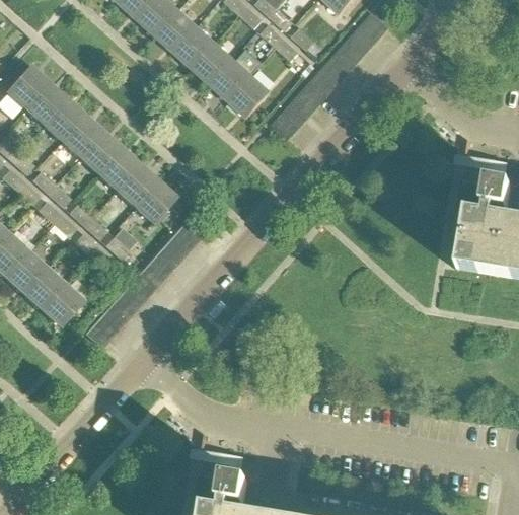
[(136,20),(137,20),(154,0),(122,0),(119,4),(130,14),(131,14),(136,19),(136,20)]
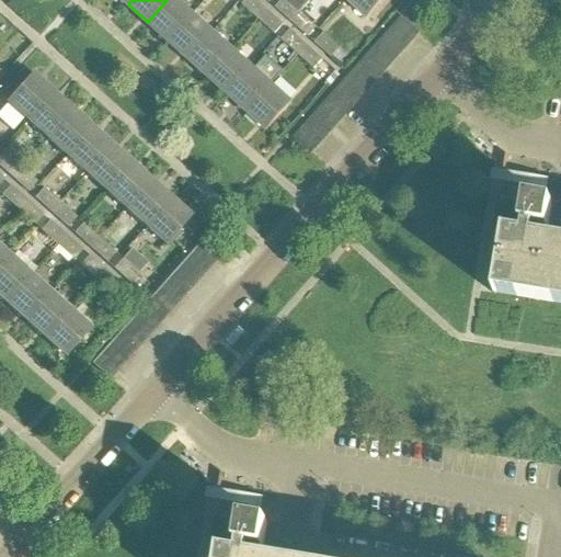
[(167,40),(168,40),(193,11),(181,0),(167,0),(148,22),(160,33),(167,38),(167,40)]
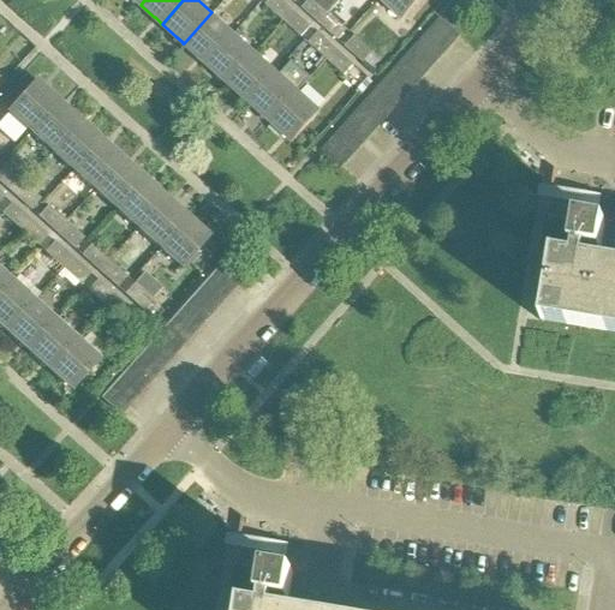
[(268,0),(266,3),(284,18),(293,7),(285,0),(268,0)]
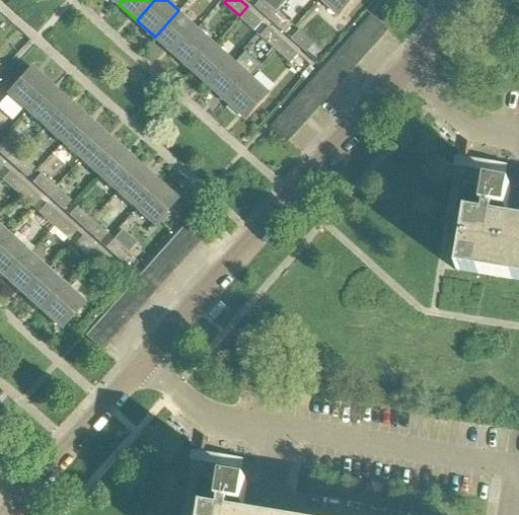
[(258,0),(254,5),(270,18),(278,9),(268,0),(258,0)]
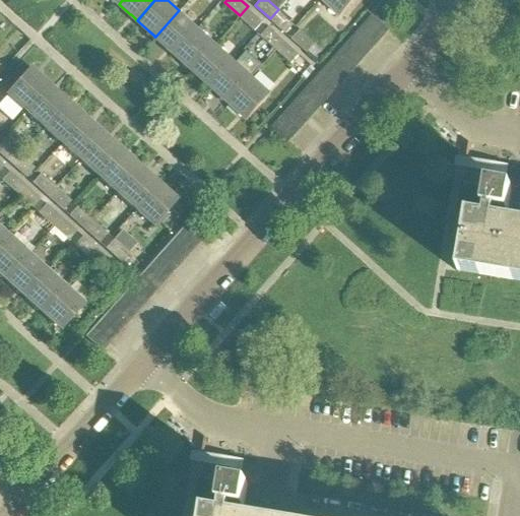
[(323,0),(339,14),(351,0),(323,0)]
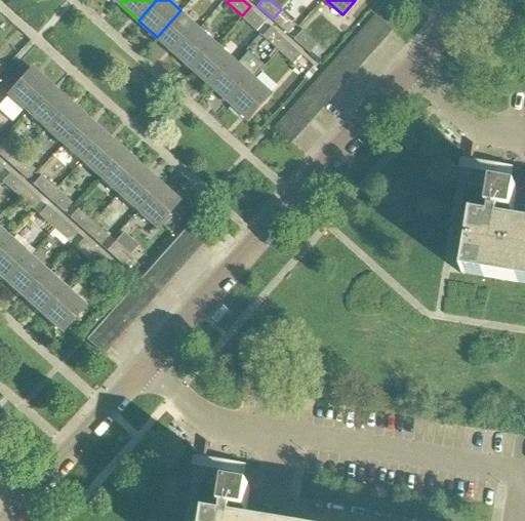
[(250,6),(242,15),(257,29),(266,21),(250,6)]
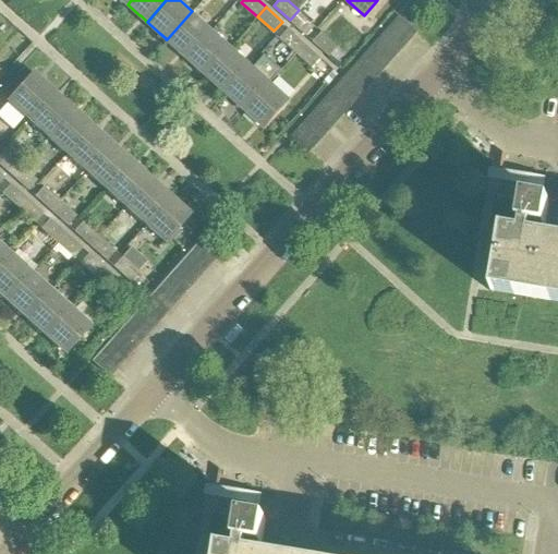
[(299,10),(290,20),(306,34),(315,24),(299,10)]
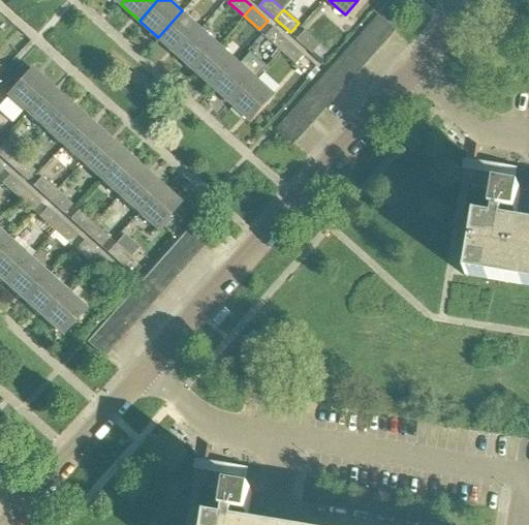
[(176,54),(177,54),(200,27),(182,10),(158,37),(169,48),(176,53),(176,54)]
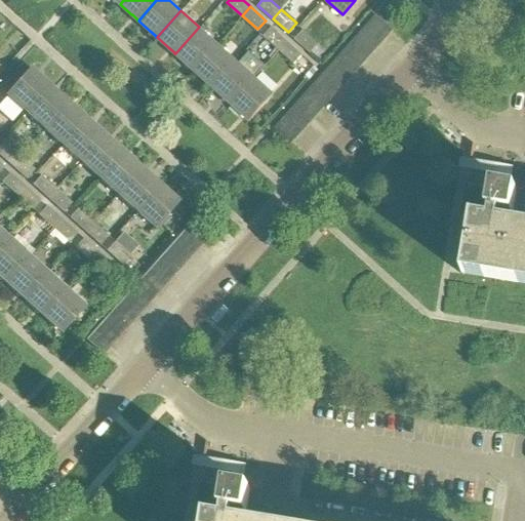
[(376,12),(368,22),(386,37),(394,28),(376,12)]
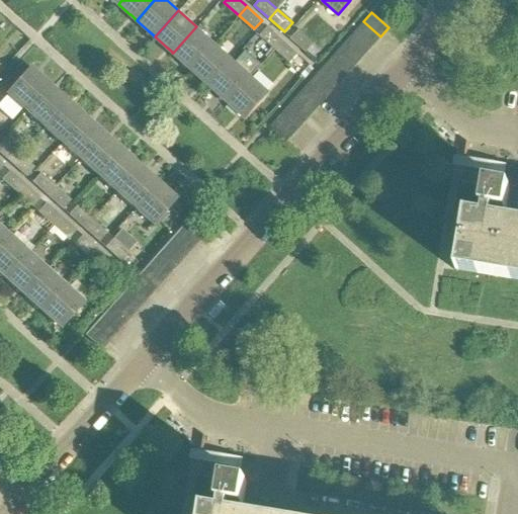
[(363,21),(356,29),(372,45),(380,36),(363,21)]
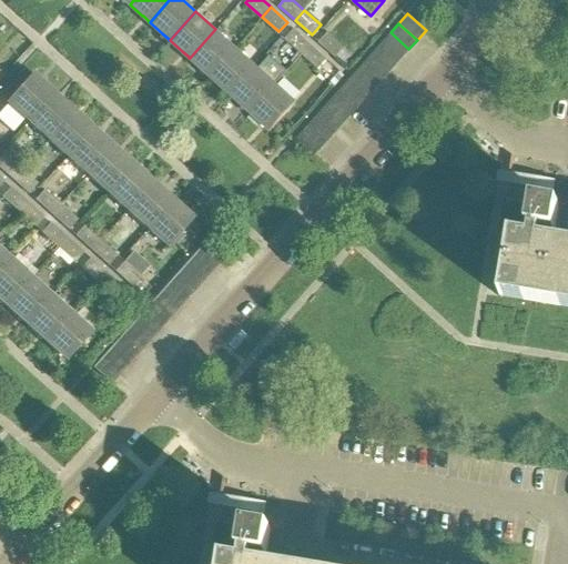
[(285,38),(302,52),(311,42),(294,28),(285,38)]
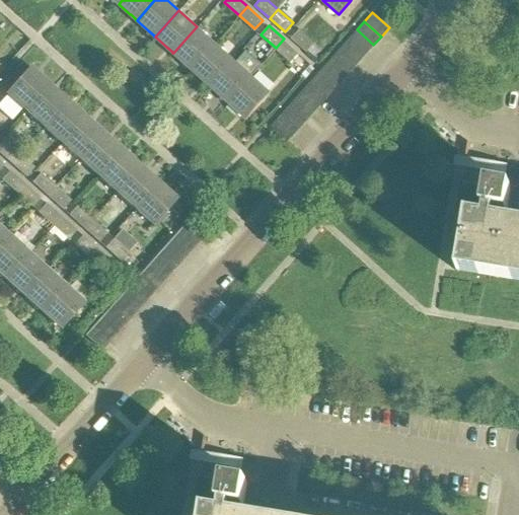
[(191,69),(215,43),(197,26),(173,53),(184,64),(184,63),(191,68),(191,69)]
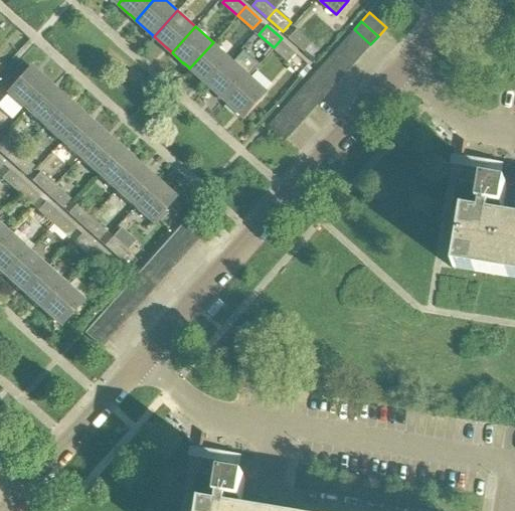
[(289,37),(304,50),(312,41),(297,28),(289,37)]
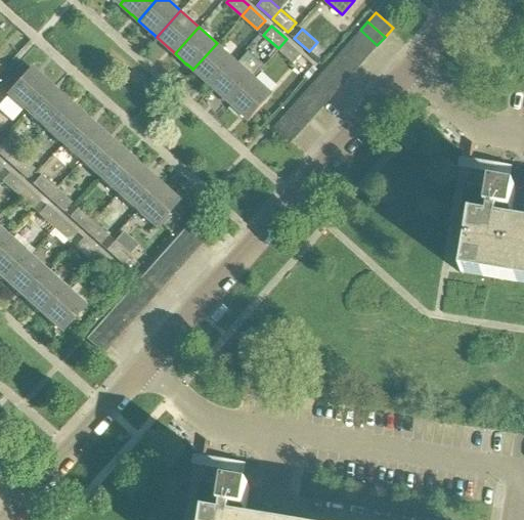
[(360,30),(352,39),(369,54),(377,45),(360,30)]
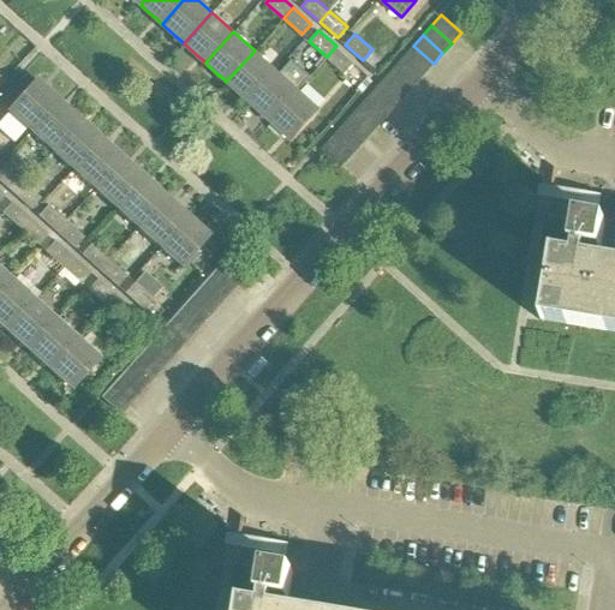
[(336,46),(327,57),(345,73),(354,63),(336,46)]
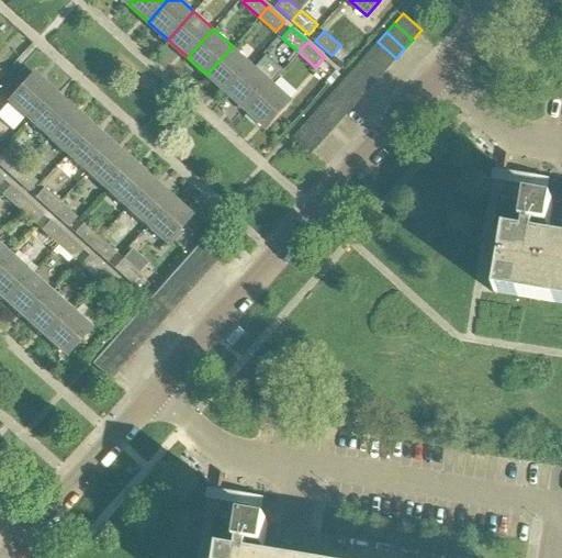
[(378,42),(369,52),(388,67),(396,58),(378,42)]
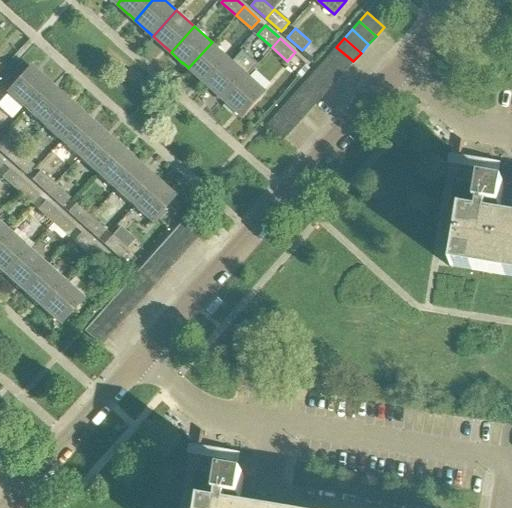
[(206,84),(230,58),(212,42),(188,68),(200,79),(200,78),(206,83),(206,84)]
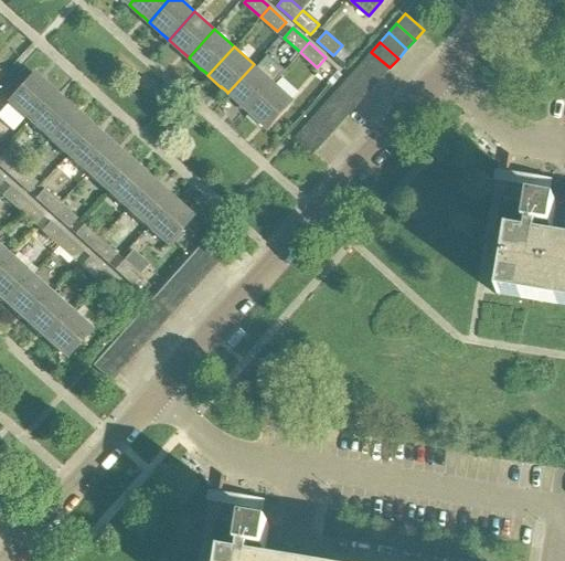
[(371,52),(363,61),(382,77),(390,67),(371,52)]
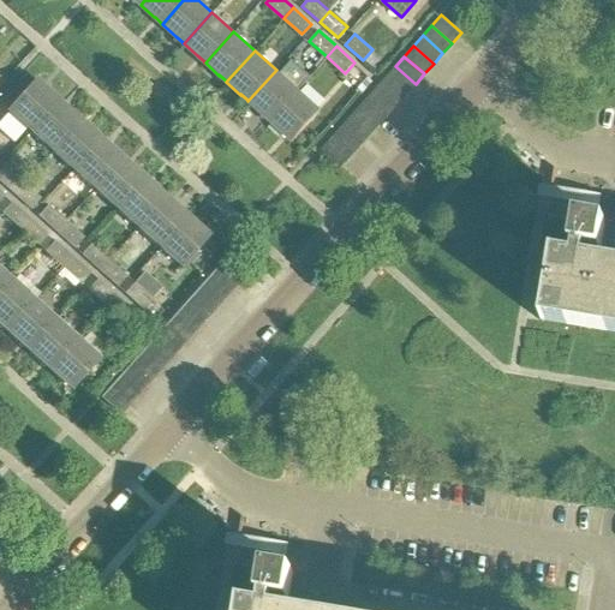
[(395,66),(386,77),(406,94),(416,84),(395,66)]
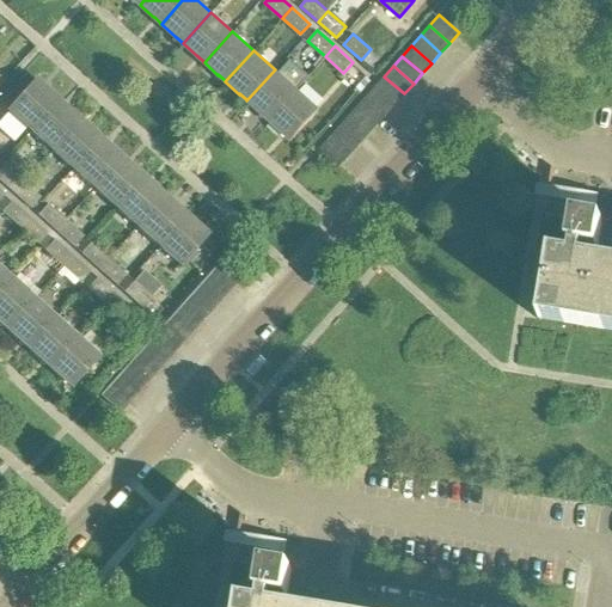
[(268,120),(297,89),(275,69),(246,100),(261,114),(261,112),(268,120)]
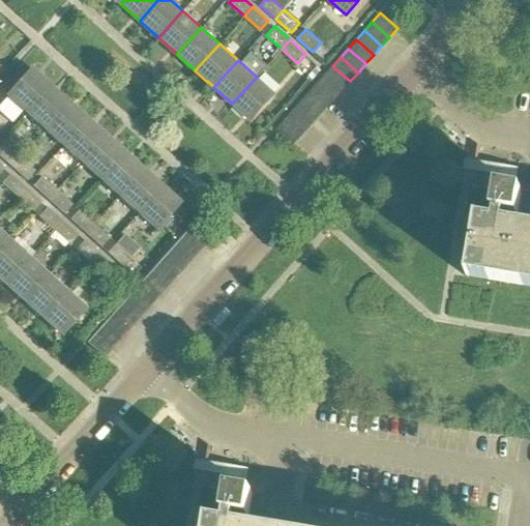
[(332,66),(325,75),(342,90),(350,81),(332,66)]
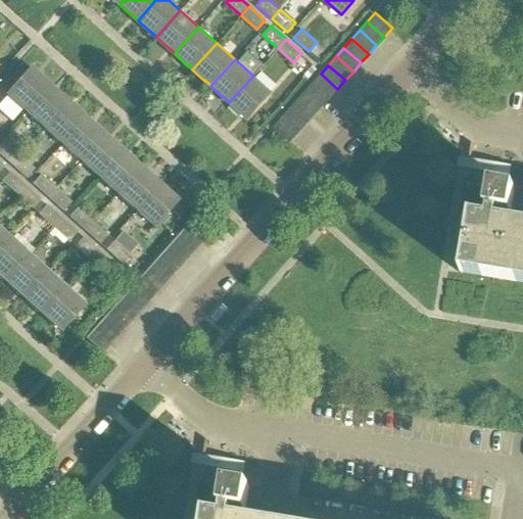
[(6,93),(26,109),(49,83),(38,73),(37,73),(30,66),(6,93)]
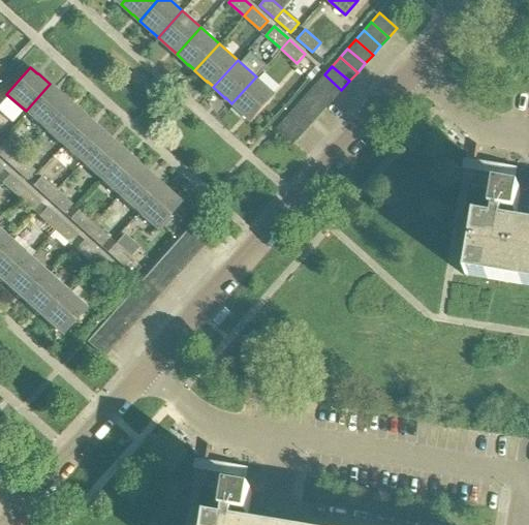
[(324,74),(316,84),(334,99),(341,90),(324,74)]
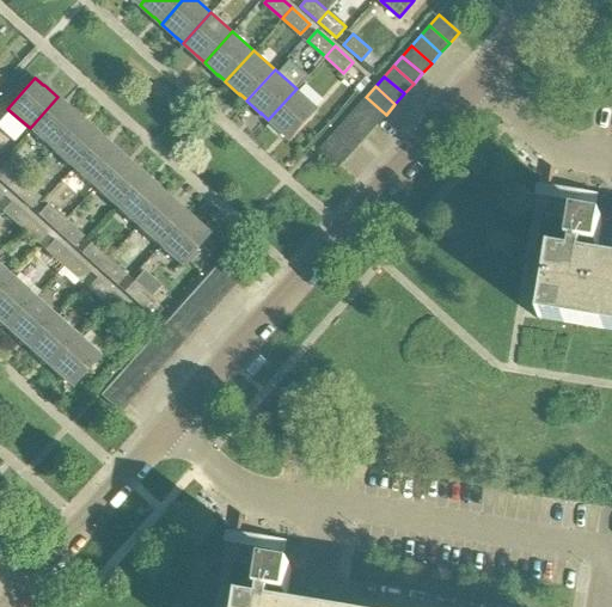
[(297,89),(268,120),(282,133),(282,132),(291,139),(318,108),(297,89)]
